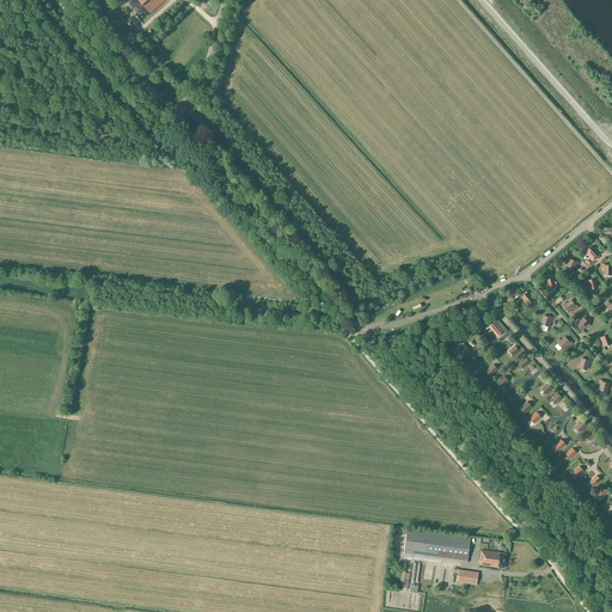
[(130,0),(128,2),(138,13),(127,22),(132,28),(146,16),(147,17),(166,0),(130,0)]
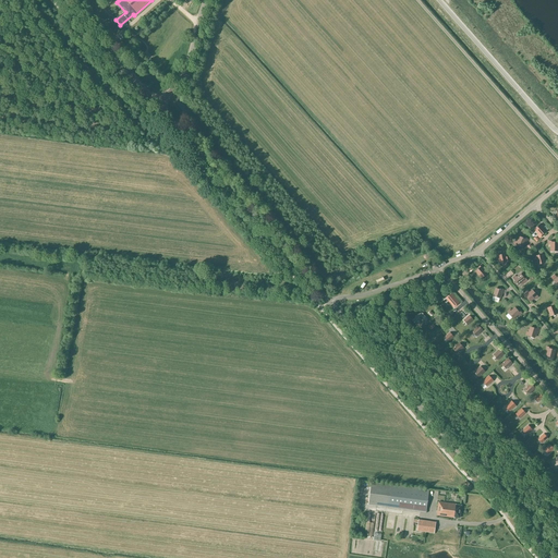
[(541,235),(546,231),(542,227),(544,226),(542,223),(535,230),(538,234),(537,235),(540,238),(542,237),(541,235)]
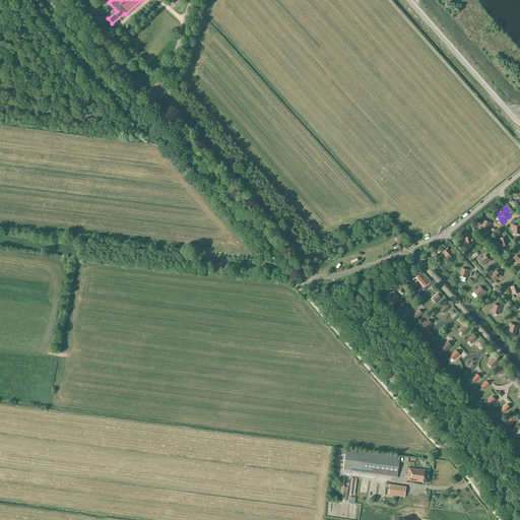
[(479,226),(486,231),(490,225),(491,225),(492,223),(490,221),(490,223),(484,220),(481,225),(480,224),(479,226)]
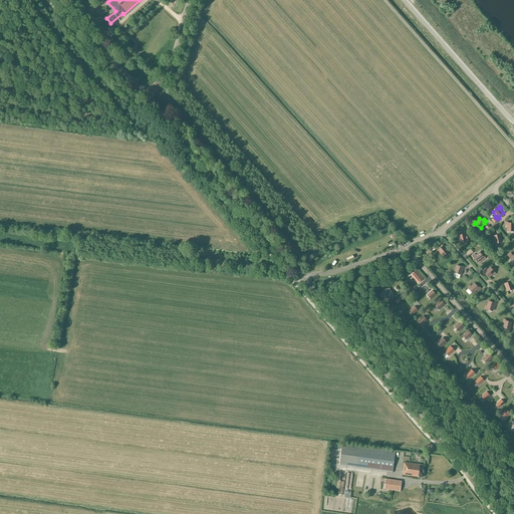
[(502,236),(501,233),(499,234),(499,235),(493,236),(495,241),(493,241),(494,244),(502,242),(500,236),(502,236)]
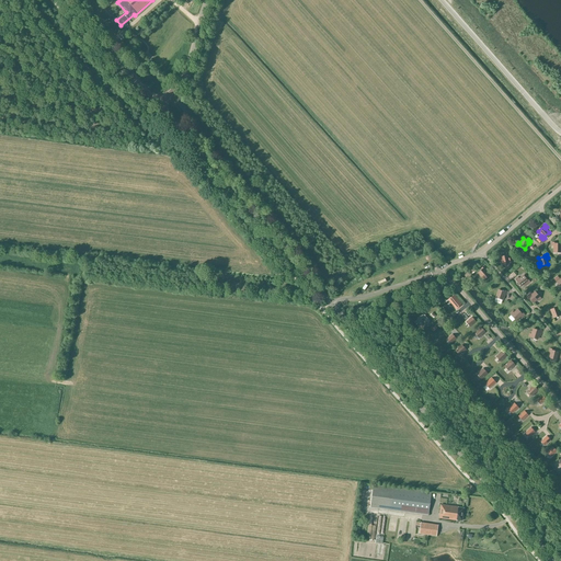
[(503,265),(510,263),(507,255),(502,256),(501,255),(499,256),(500,260),(501,259),(503,265)]
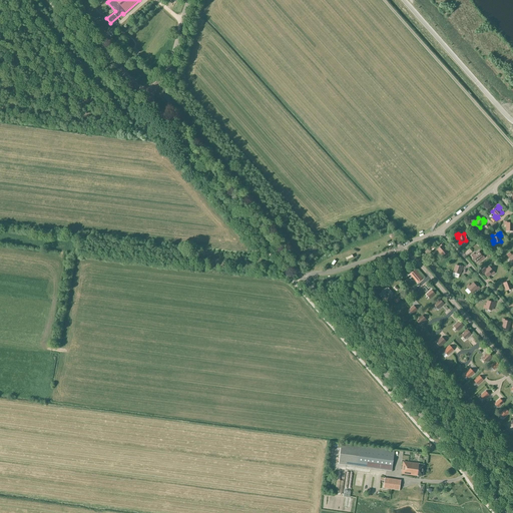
[(442,257),(448,251),(444,246),(445,245),(443,242),(441,245),(442,245),(437,249),(442,257)]
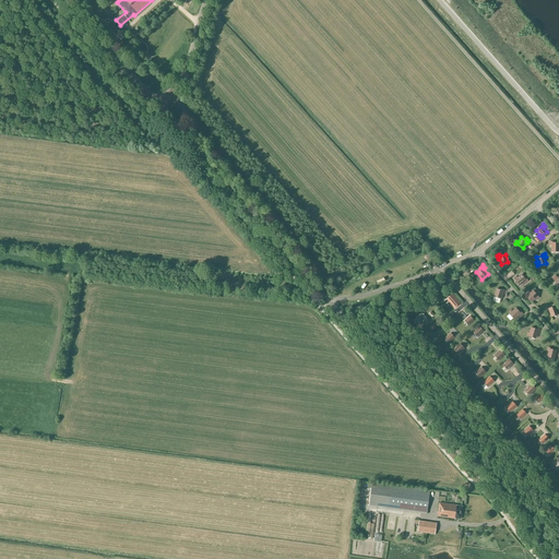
[(518,278),(516,276),(513,278),(519,285),(524,282),(525,283),(528,281),(526,278),(525,280),(522,274),(518,278)]
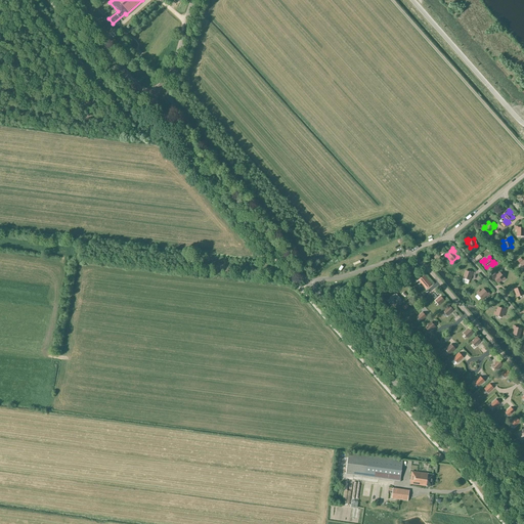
[(463,277),(470,280),(471,275),(473,275),(474,272),(472,271),(471,272),(466,271),(463,277)]
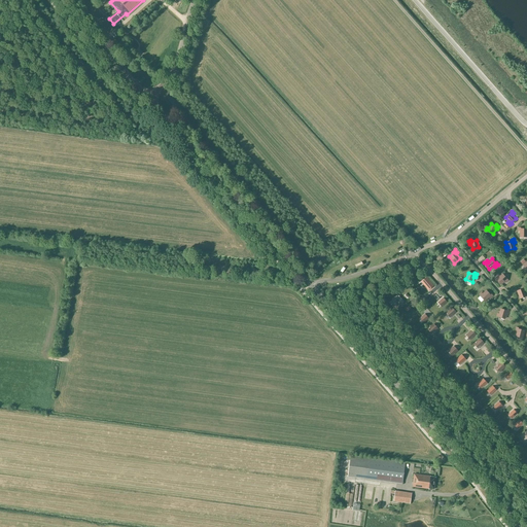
[(497,277),(494,279),(496,281),(497,280),(501,284),(504,281),(506,282),(508,280),(502,274),(498,278),(497,277)]
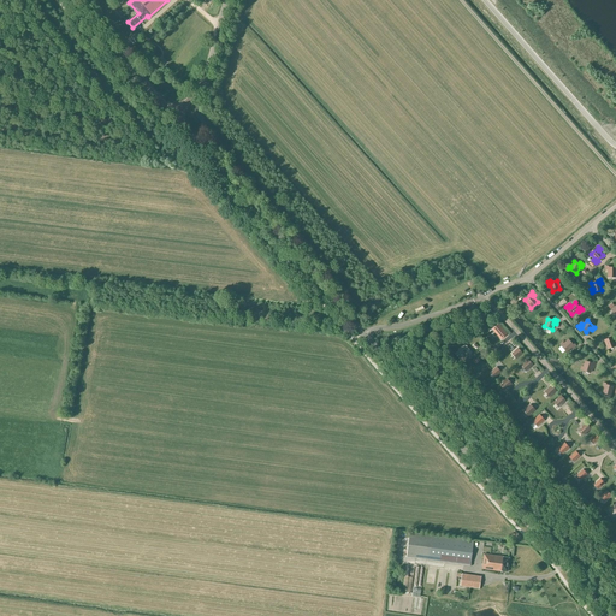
[(498,324),(492,329),(501,339),(507,333),(498,324)]
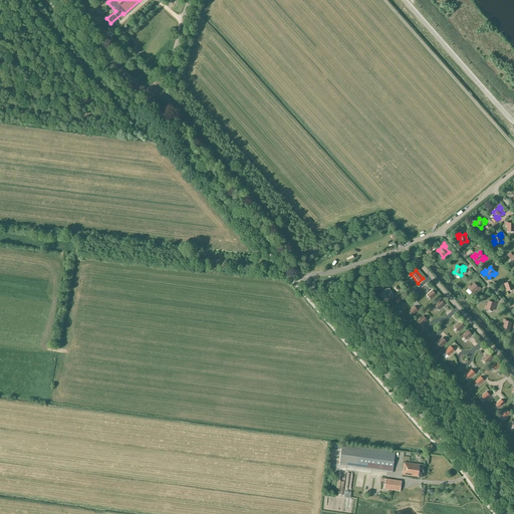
[(507,291),(513,289),(511,283),(513,283),(512,280),(509,281),(510,282),(504,284),(507,291)]
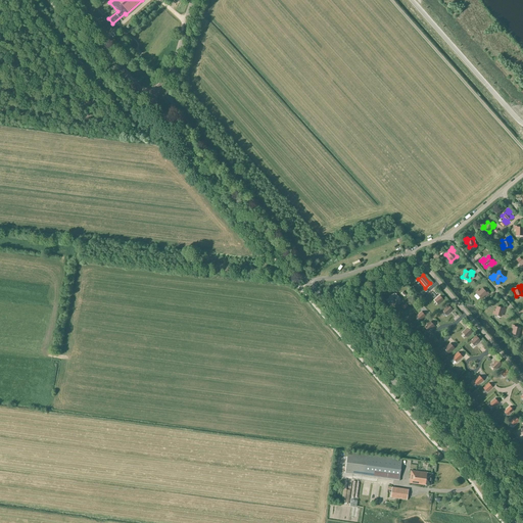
[(485,294),(486,296),(489,294),(487,292),(486,292),(482,288),(479,292),(477,290),(475,292),(481,298),(485,294)]
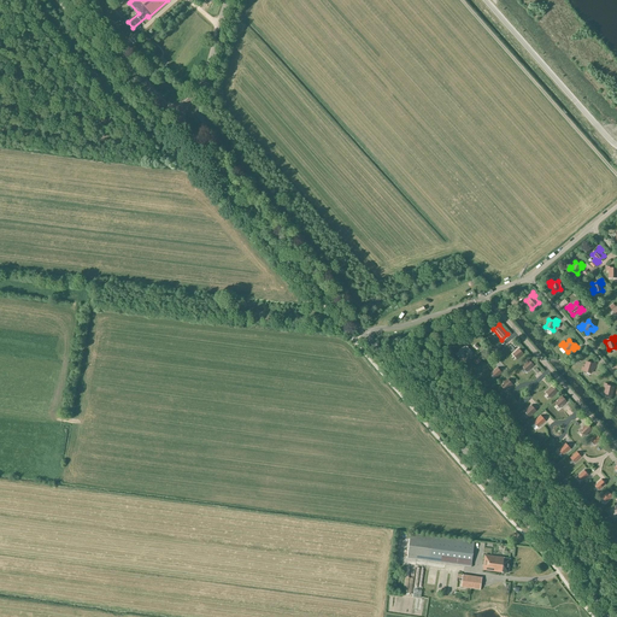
[(460,354),(468,347),(465,345),(458,352),(460,354)]
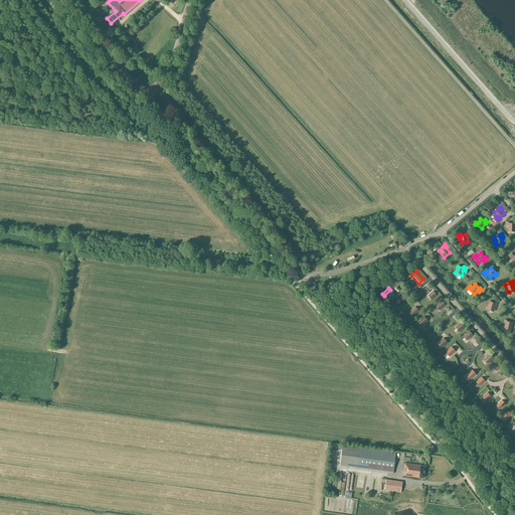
[(432,300),(437,295),(433,291),(427,296),(432,300)]
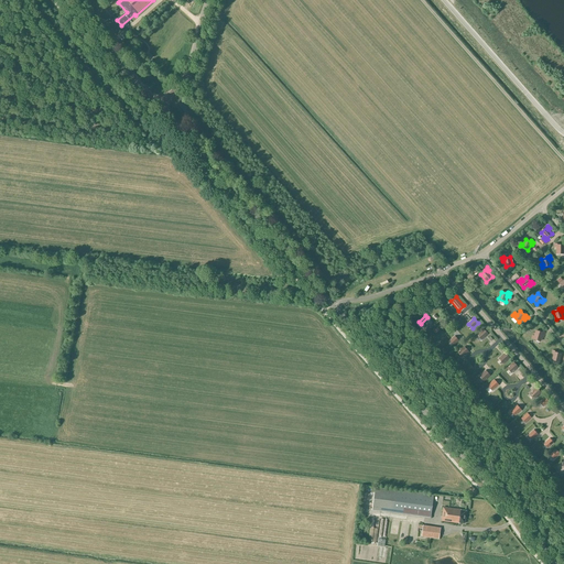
[(488,334),(484,329),(477,335),(481,340),(488,334)]
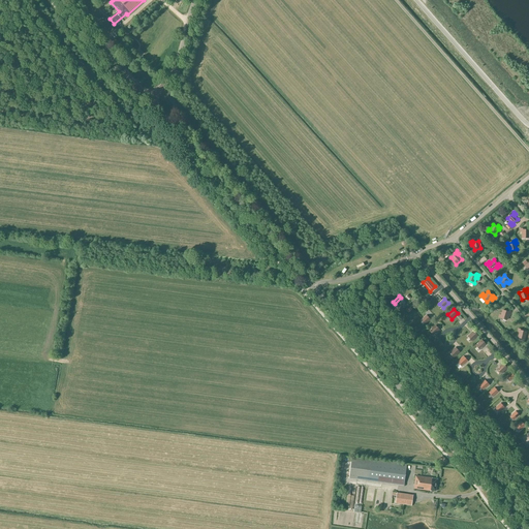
[(499,317),(507,320),(508,314),(510,314),(511,311),(508,311),(508,312),(503,310),(501,315),(499,314),(499,317)]
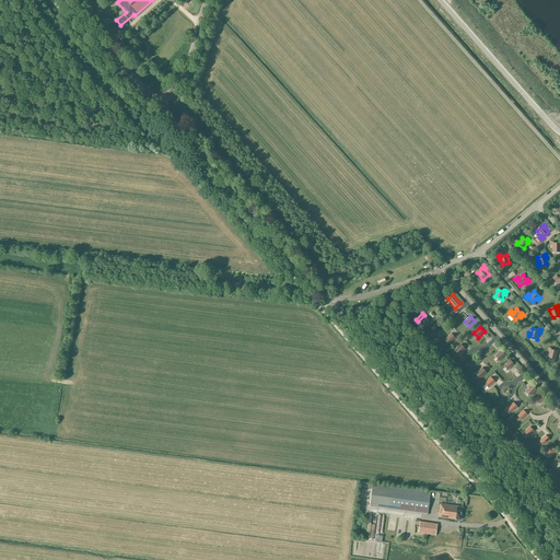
[(450,343),(455,338),(452,334),(445,339),(450,343)]
